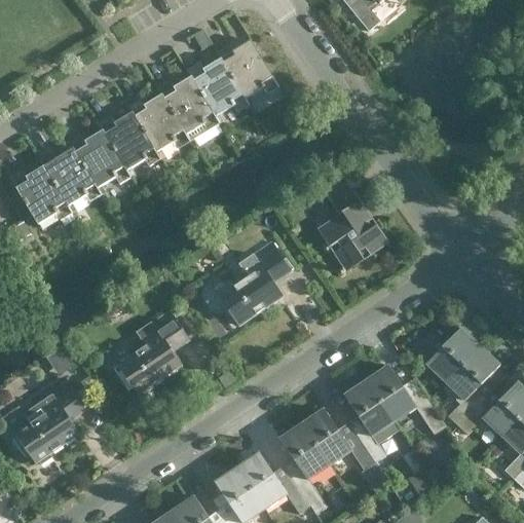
[(341,0),(358,20),(359,19),(368,31),(402,4),(399,0),(341,0)]
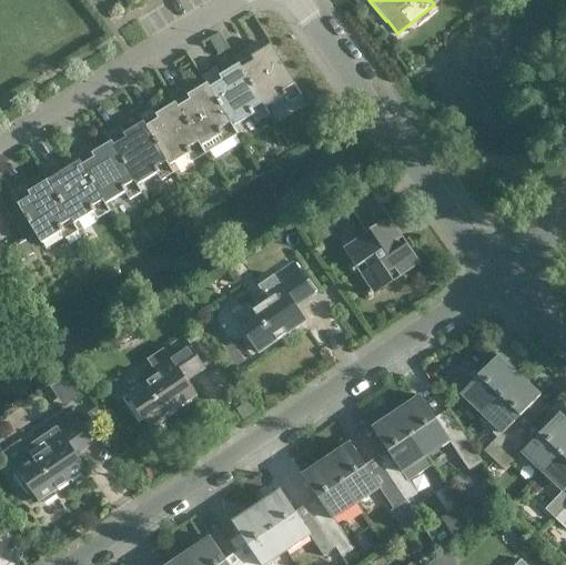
[(234,54),(239,61),(269,112),(274,110),(271,103),(285,93),(290,100),(302,93),(271,42),(251,53),(248,47),(234,54)]
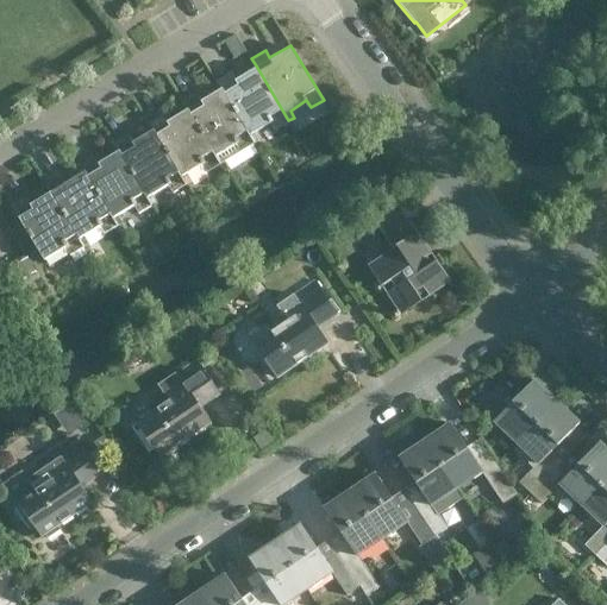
[(276,128),(288,120),(256,65),(235,79),(230,71),(216,79),(220,87),(254,142),(260,138),(255,131),(271,121),(276,128)]
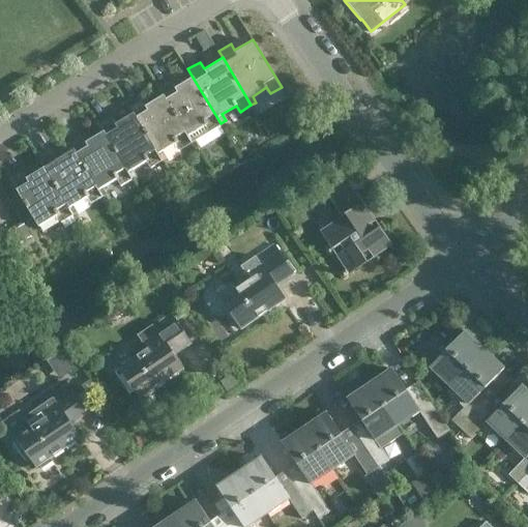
[(209,129),(221,123),(192,76),(175,86),(171,79),(158,87),(163,94),(192,142),(196,139),(192,133),(206,124),(209,129)]
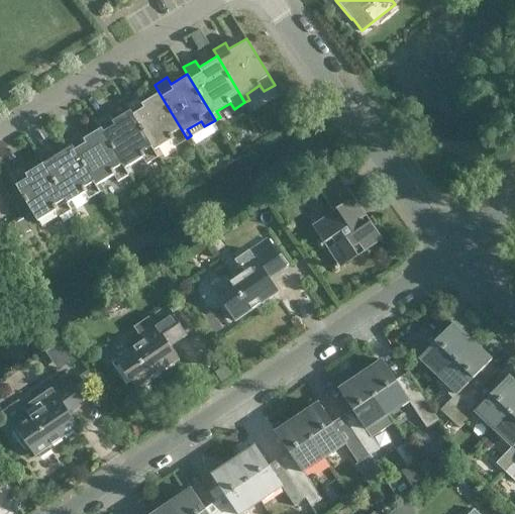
[(176,144),(187,138),(159,92),(141,102),(137,96),(125,103),(129,109),(157,156),(162,153),(158,147),(172,139),(176,144)]
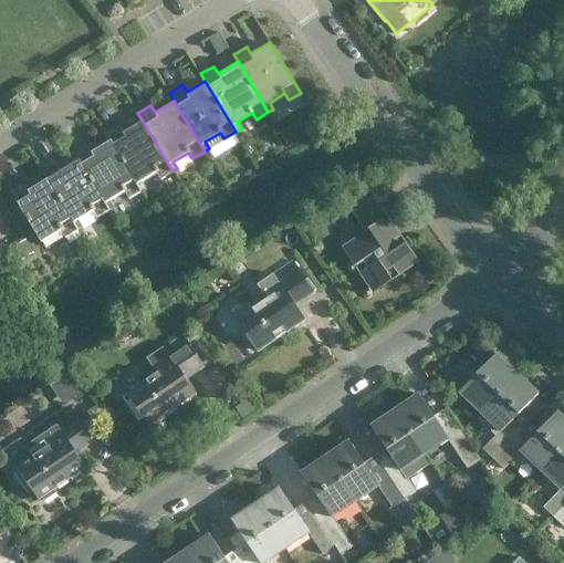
[(159,178),(171,170),(142,120),(124,131),(119,124),(106,132),(111,138),(110,138),(141,190),(145,187),(142,180),(156,171),(159,178)]
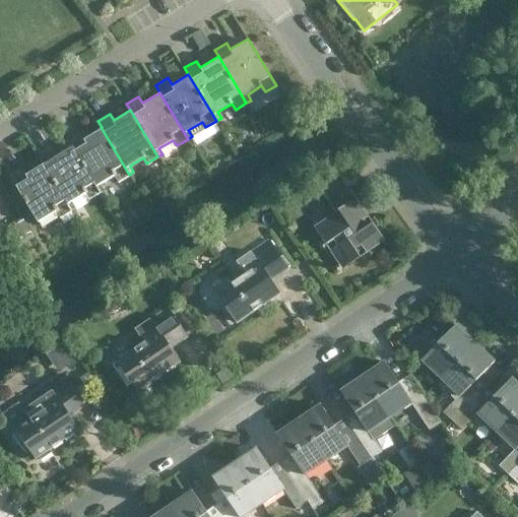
[(118,181),(129,175),(101,127),(84,137),(80,131),(68,138),(72,145),(101,192),(105,189),(102,184),(115,176),(118,181)]
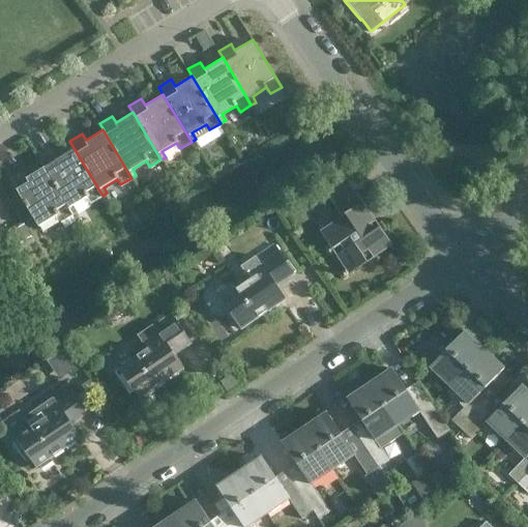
[(90,203),(103,196),(74,148),(56,158),(52,151),(38,159),(42,167),(71,214),(77,211),(72,205),(87,197),(90,203)]
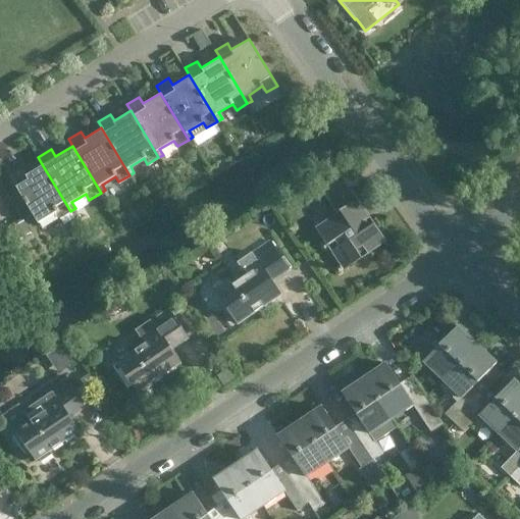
[(60,217),(70,211),(42,164),(26,174),(21,167),(9,174),(42,228),(46,226),(42,220),(56,211),(60,217)]
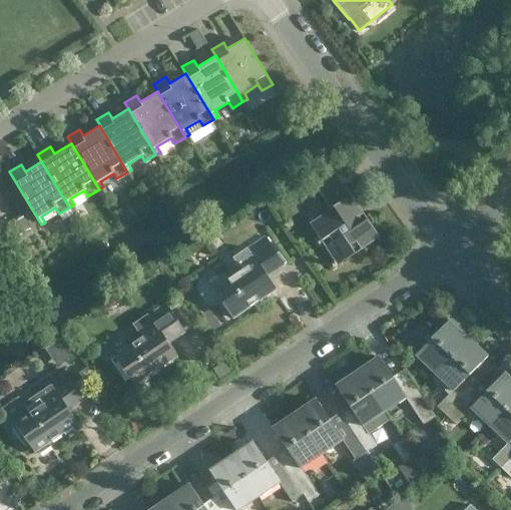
[(337,263),(377,236),(365,219),(364,220),(344,190),(346,189),(334,171),(314,185),(326,202),(340,193),(345,200),(311,223),(337,263)]
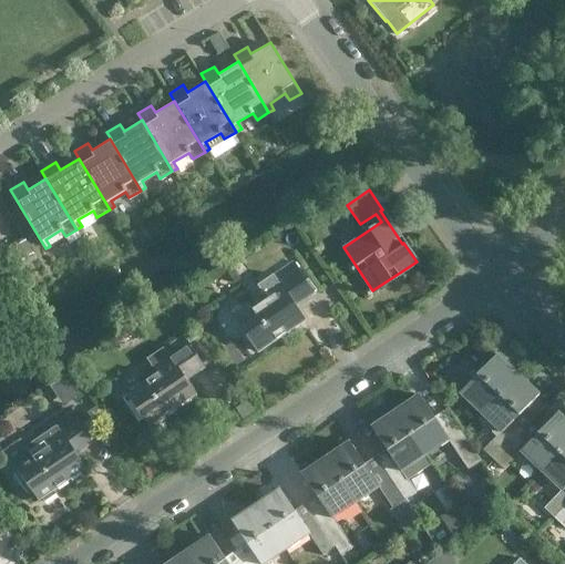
[(293,305),(312,291),(290,259),(256,284),(265,298),(236,318),(257,349),(302,318),(293,305)]
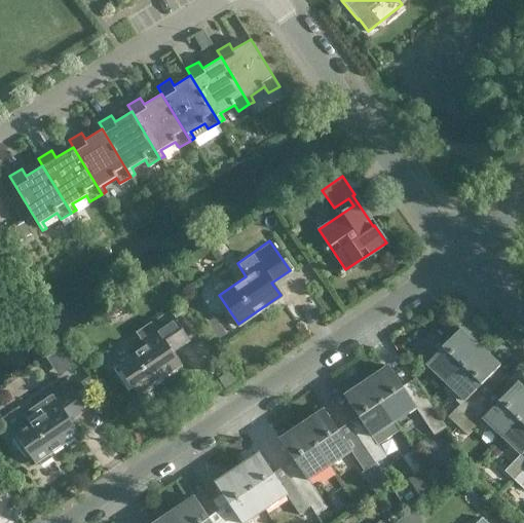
[(171,350),(187,339),(167,309),(134,332),(143,345),(116,363),(136,393),(179,364),(171,350)]
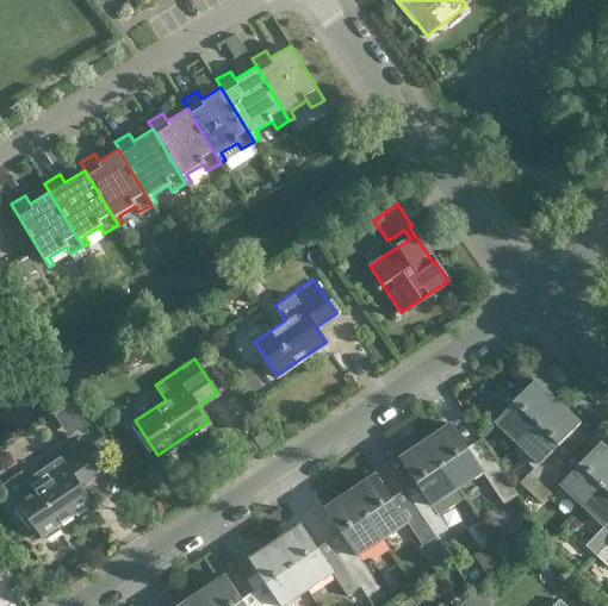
[(515,442),(556,400),(533,378),(513,398),(497,382),(477,404),(494,419),(492,419),(515,442)]
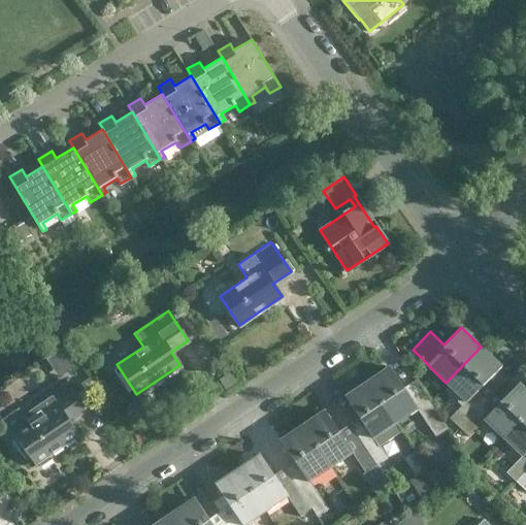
[(481,347),(446,383),(464,400),(449,417),(459,426),(486,399),(477,391),(501,365),(481,347)]
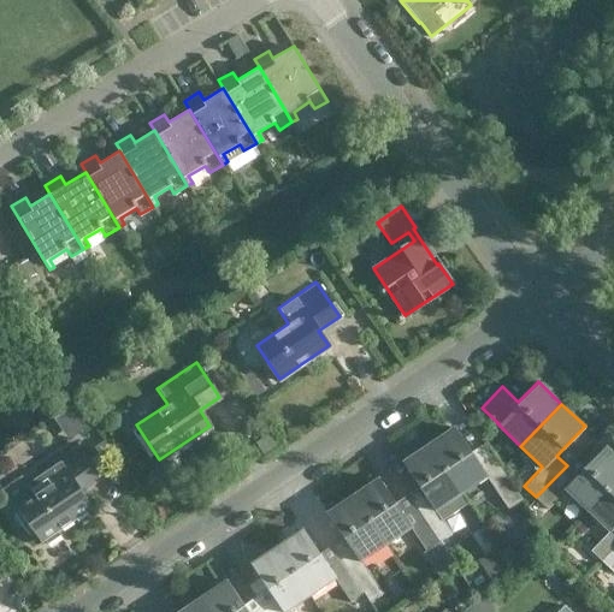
[(455,427),(430,444),(462,492),(488,475),(509,506),(521,498),(490,452),(478,461),(455,427)]
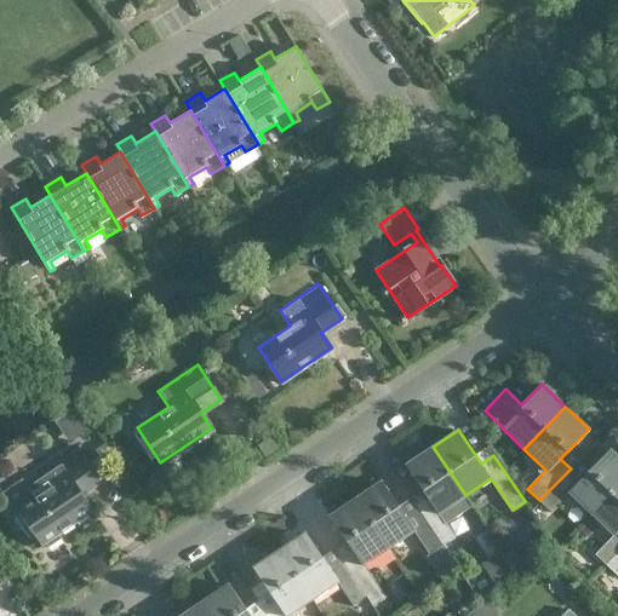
[(80,494),(101,481),(78,445),(39,471),(49,487),(17,508),(40,543),(91,510),(80,494)]
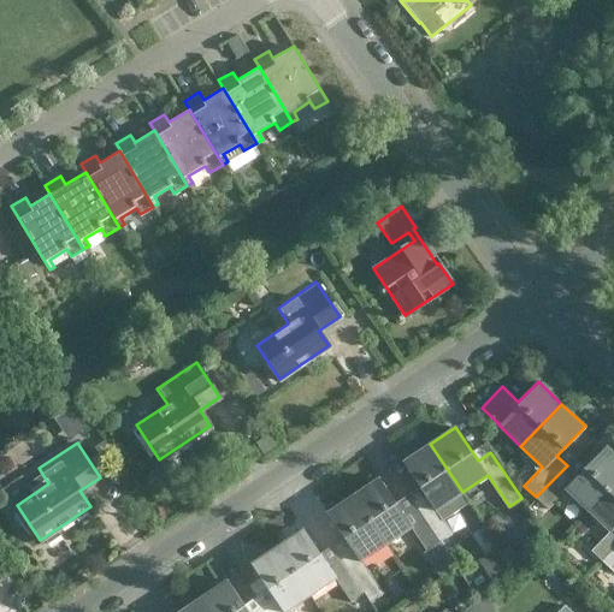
[(430,444),(405,461),(427,495),(415,504),(440,540),(453,532),(443,518),(468,501),(430,444)]
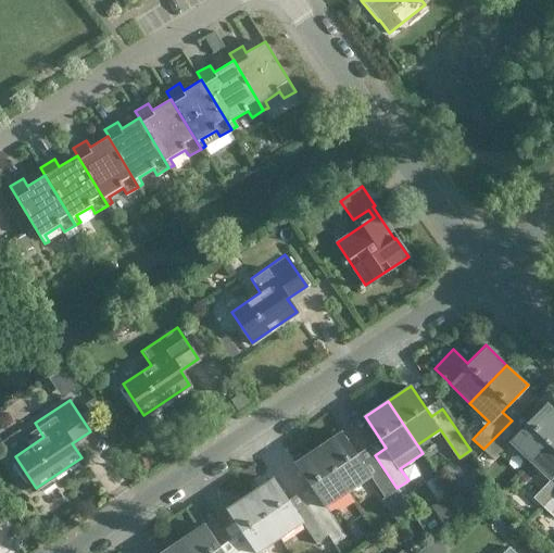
[(512,420),(483,449),(493,459),(510,441),(530,461),(553,436),(553,410),(546,402),(520,429),(512,420)]
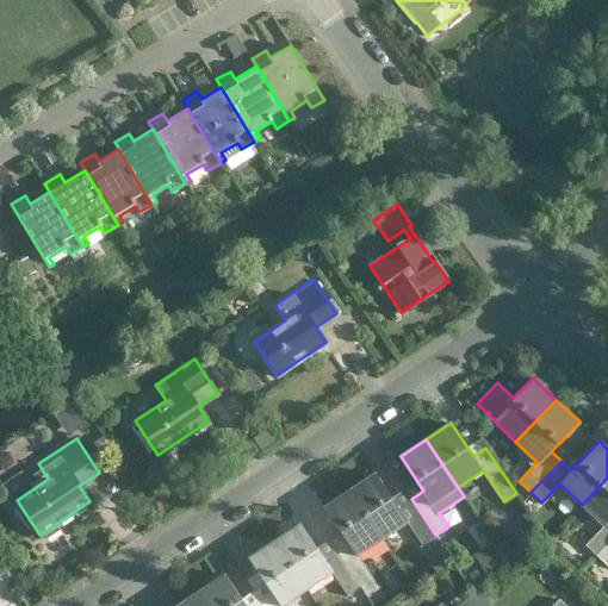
[(374,473),(351,489),(383,537),(408,522),(423,544),(435,535),(411,499),(398,507),(374,473)]
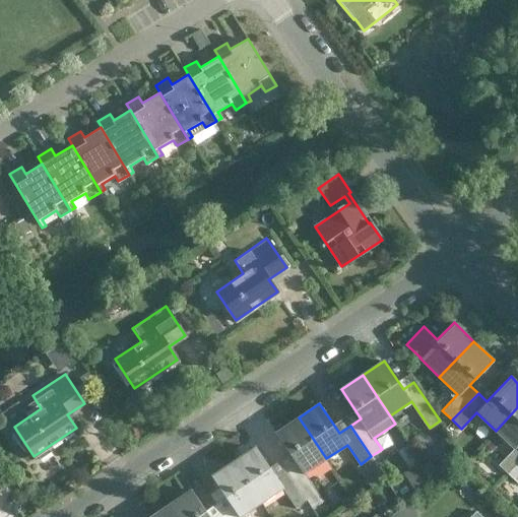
[(517,407),(496,431),(514,448),(499,464),(508,473),(517,462),(517,407)]
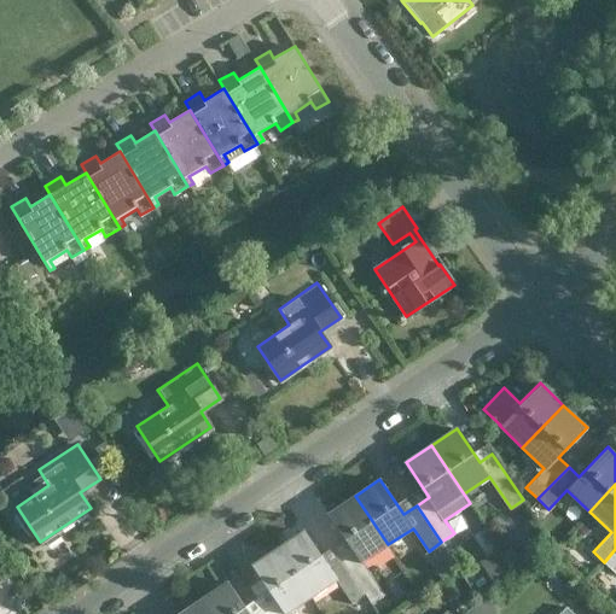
[(355,496),(330,513),(353,548),(341,556),(372,602),(384,594),(362,562),(388,544),(355,496)]
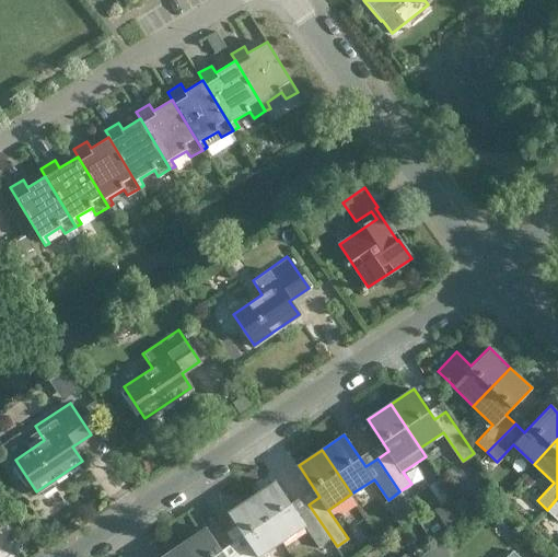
[(276,480),(253,496),(282,541),(305,525),(320,546),(332,538),(309,505),(298,512),(276,480)]
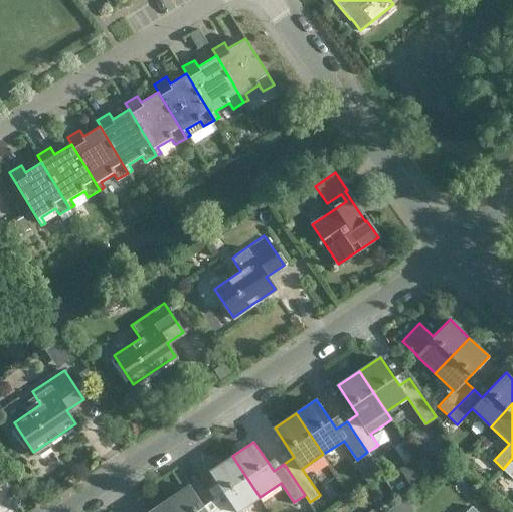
[(232,456),(210,471),(229,499),(219,506),(223,511),(237,511),(260,497),(232,456)]
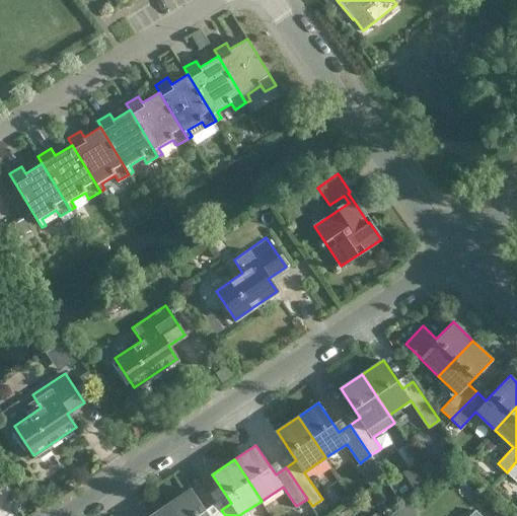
[(516,461),(507,472),(516,482),(516,480),(516,461)]
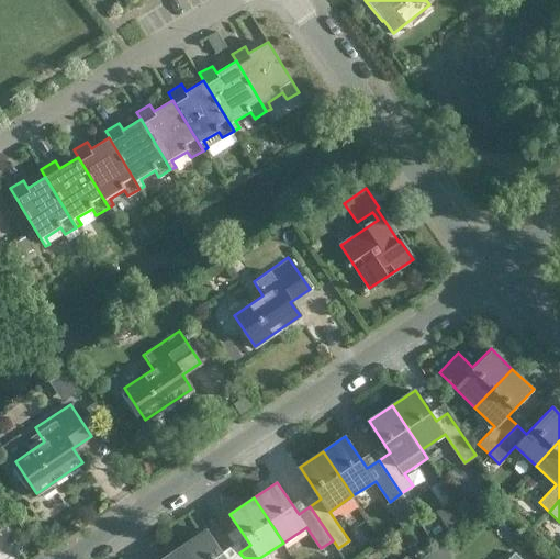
[(227,558),(208,528),(185,544),(193,558),(244,558),(239,552),(231,558),(227,558)]
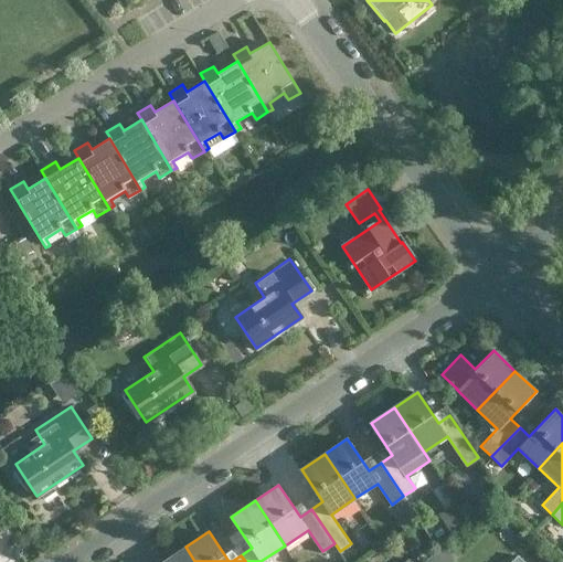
[(194,561),(186,547),(162,561),(194,561)]
